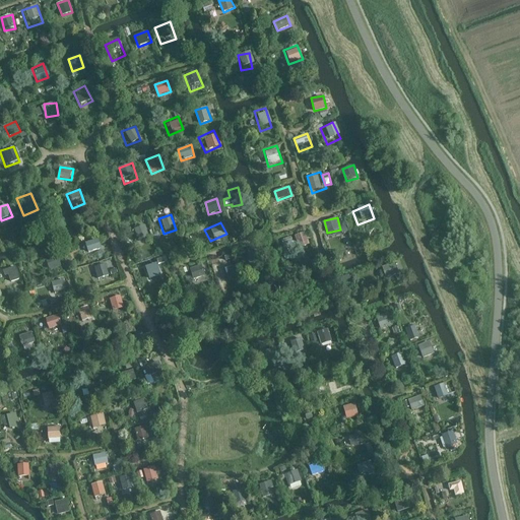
[(145,224),(134,229),(139,241),(150,237),(145,224)]
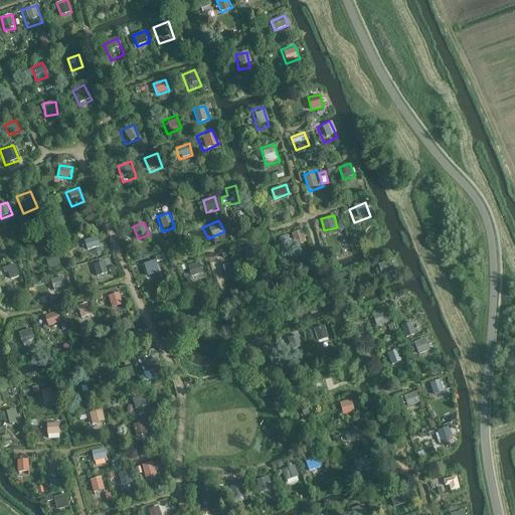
[(303,229),(290,231),(292,245),(305,243),(303,229)]
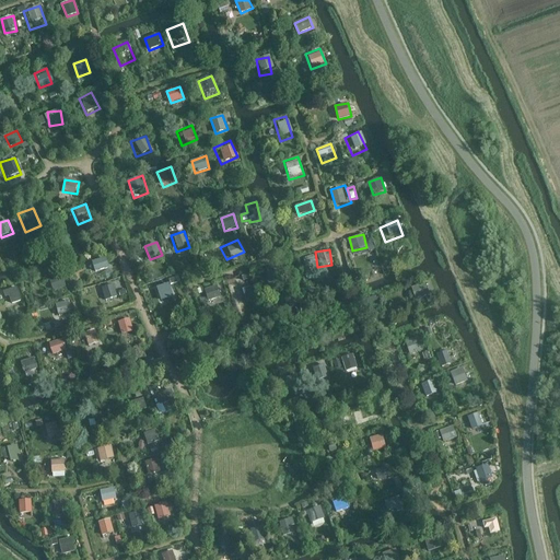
[(102,258),(85,265),(90,277),(107,271),(102,258)]
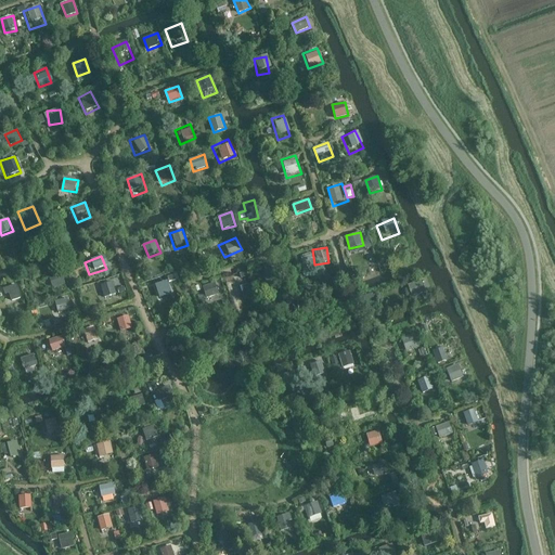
[(274,262),(261,269),(268,284),(281,279),(274,262)]
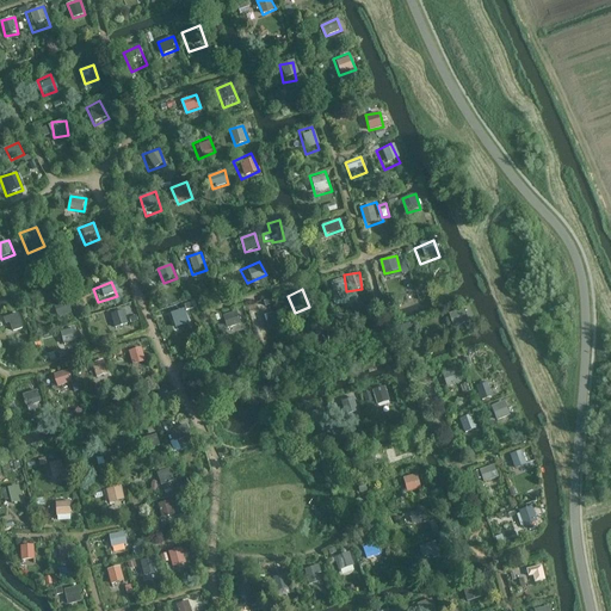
[(59,318),(73,313),(69,301),(55,306),(59,318)]
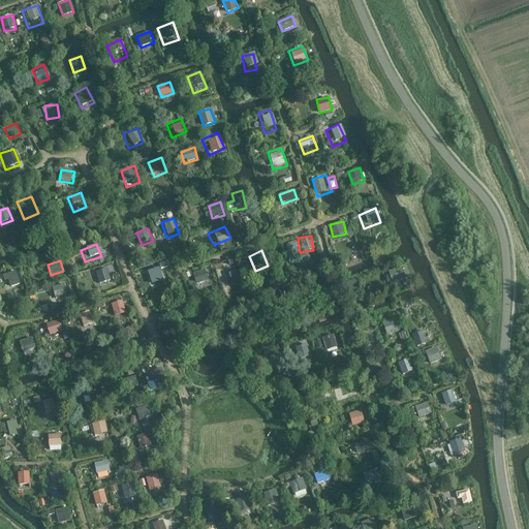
[(402,263),(384,270),(389,283),(407,277),(402,263)]
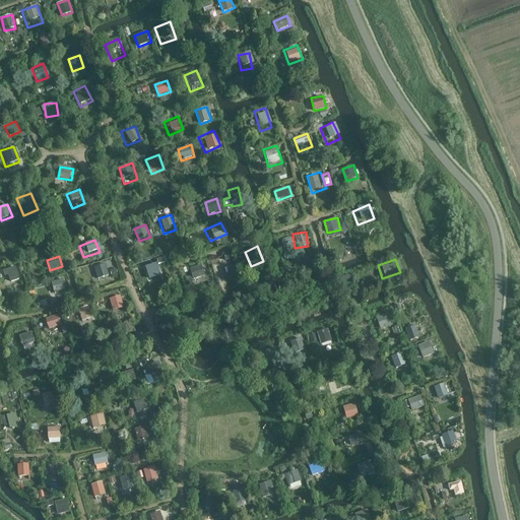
[(98,278),(118,273),(115,263),(108,265),(107,261),(93,265),(98,278)]
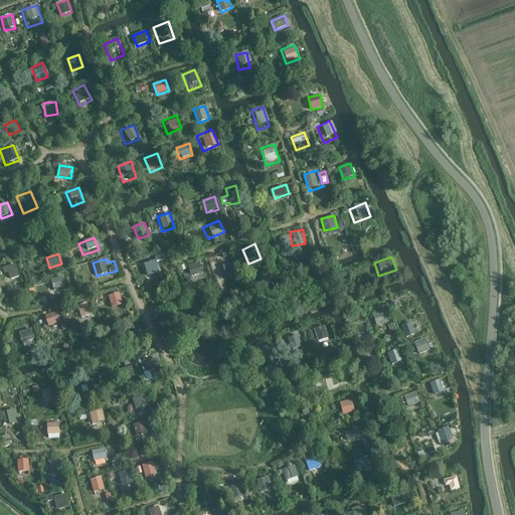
[(17,260),(0,266),(5,280),(21,274),(17,260)]
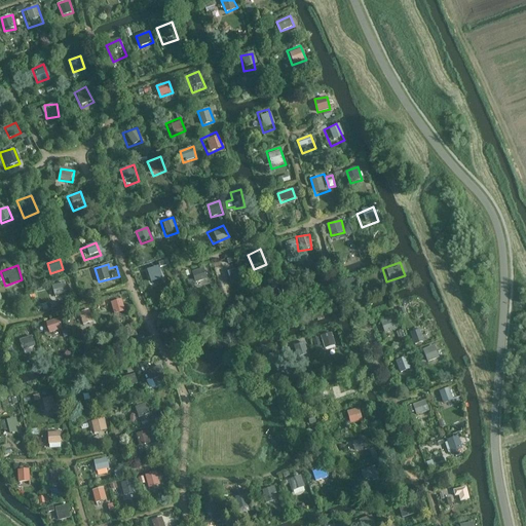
[(233,285),(242,282),(238,268),(228,272),(233,285)]
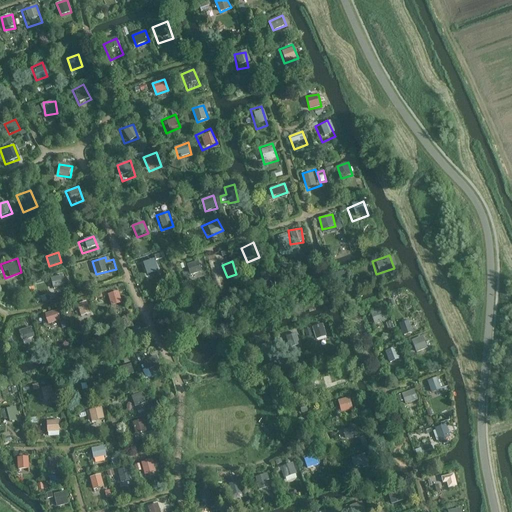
[(203,262),(187,265),(190,278),(206,274),(203,262)]
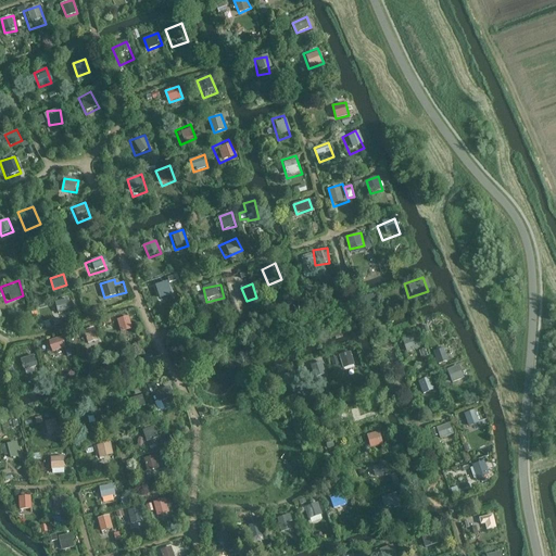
[(172,286),(158,290),(160,301),(175,298),(172,286)]
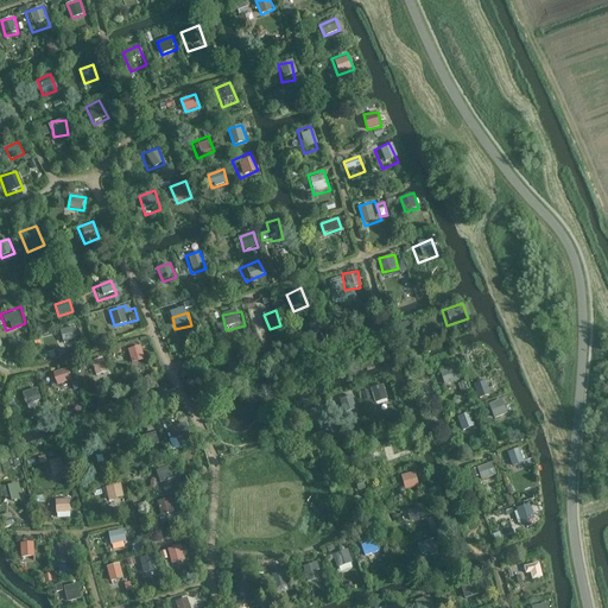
[(73,323),(52,331),(58,347),(77,339),(73,323)]
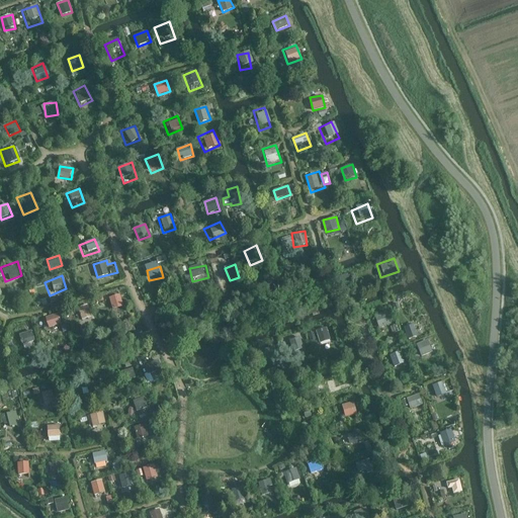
[(119,292),(106,296),(112,313),(125,308),(119,292)]
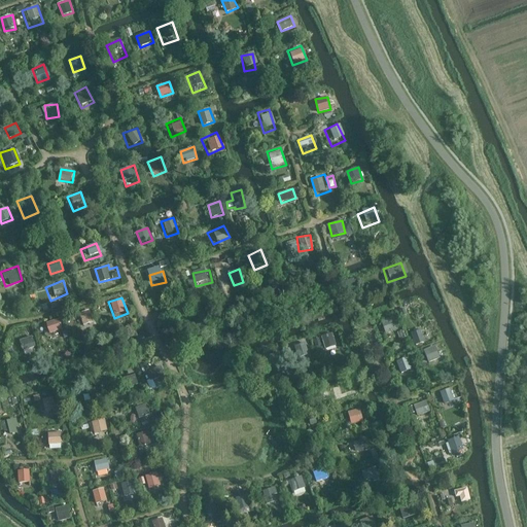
[(84,325),(95,322),(91,309),(79,313),(84,325)]
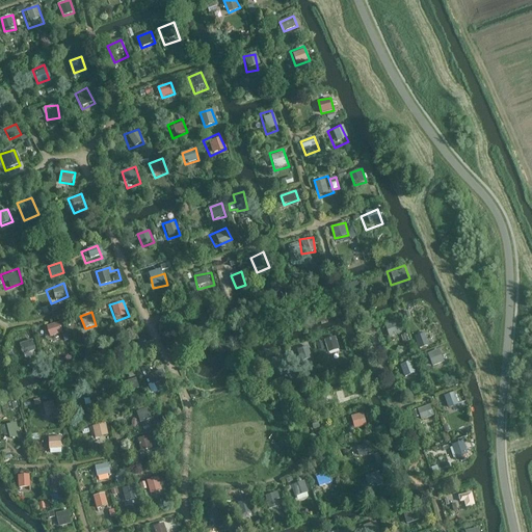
[(403,334),(396,318),(383,323),(391,340),(403,334)]
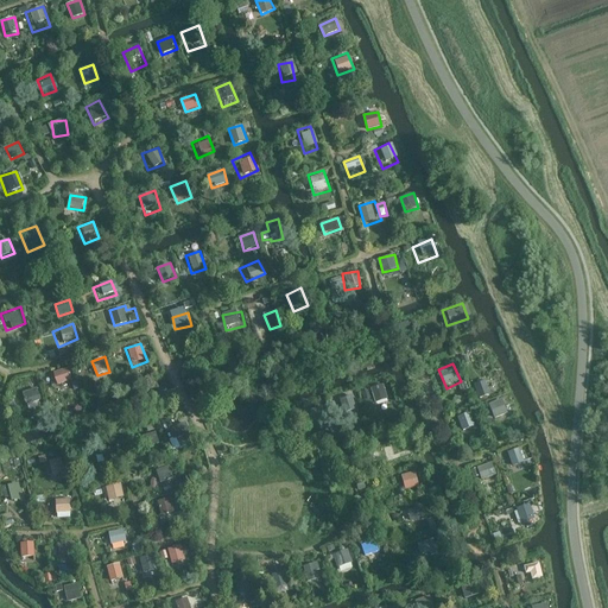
[(65,369),(48,377),(54,391),(71,384),(65,369)]
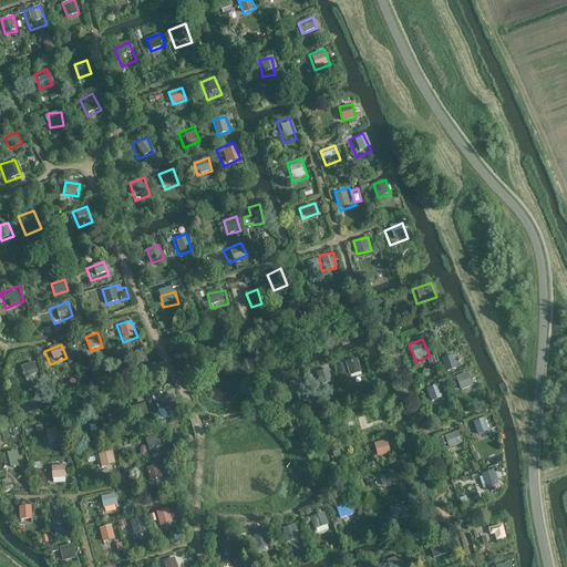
[(363,371),(358,352),(342,358),(348,377),(363,371)]
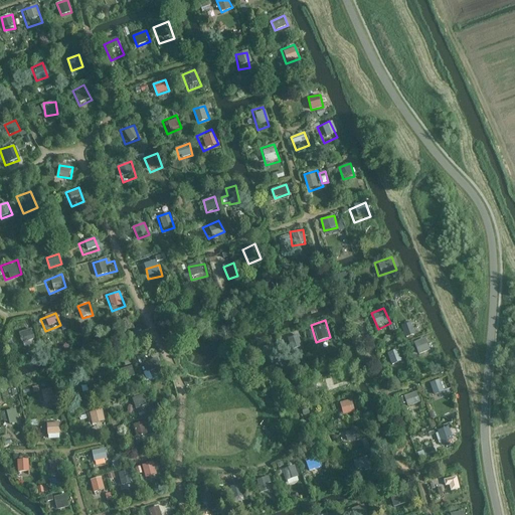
[(403,325),(405,337),(414,335),(412,323),(403,325)]
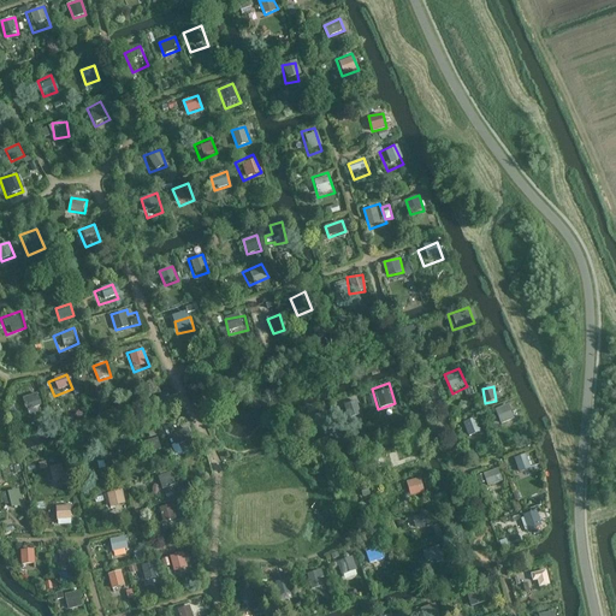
[(40,392),(24,397),(28,412),(43,408),(40,392)]
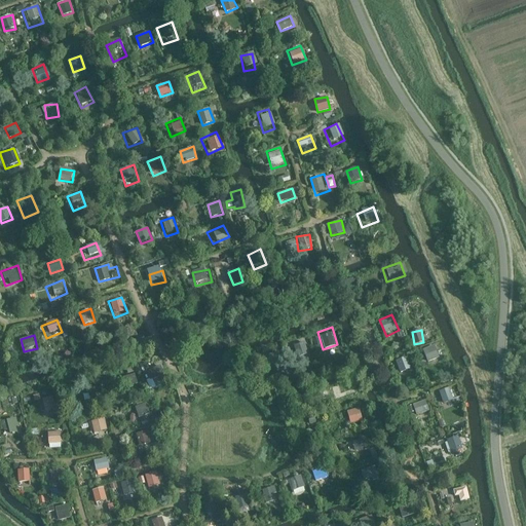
[(305,342),(294,345),(298,357),(309,353),(305,342)]
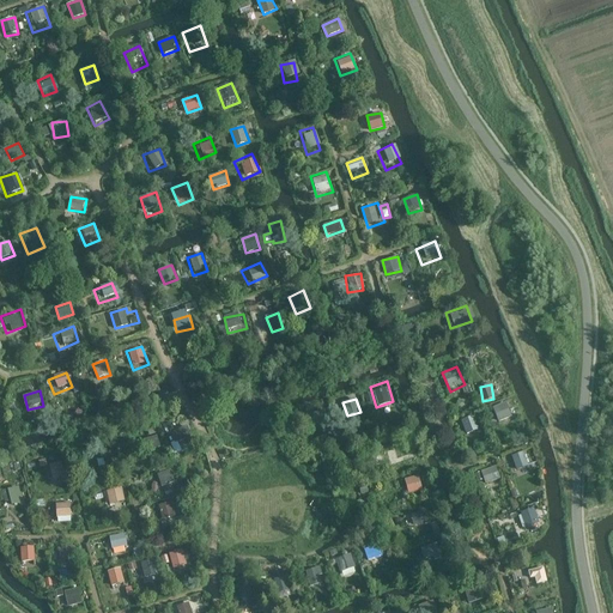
[(331,424),(322,401),(304,407),(311,431),(331,424)]
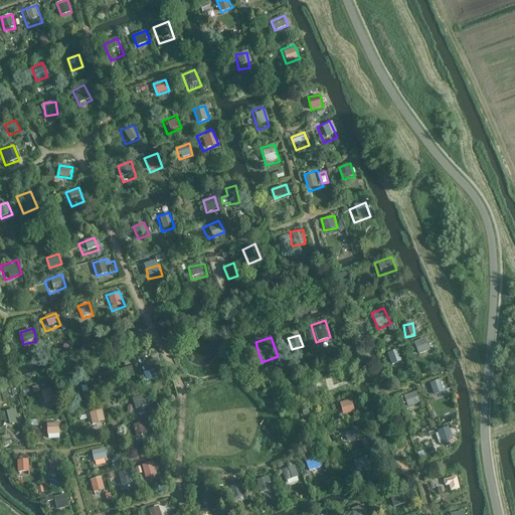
[(428,340),(412,345),(416,356),(433,351),(428,340)]
